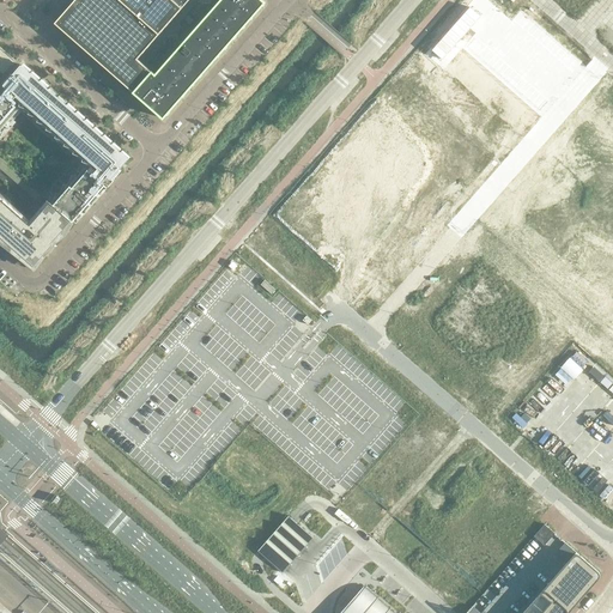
[(82,0),(58,25),(120,80),(133,93),(151,76),(135,62),(189,0),(82,0)]
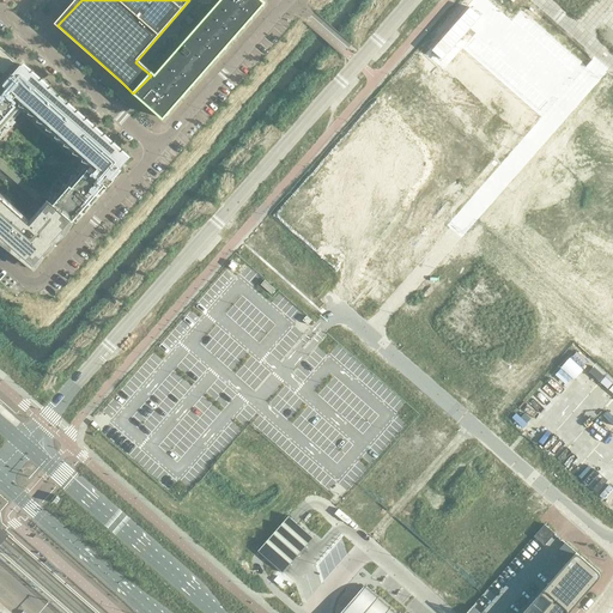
[(210,66),(265,2),(261,0),(220,0),(184,42),(177,50),(156,76),(153,73),(151,76),(133,93),(134,93),(138,96),(149,105),(149,104),(151,107),(152,108),(152,109),(164,119),(204,73),(210,66)]
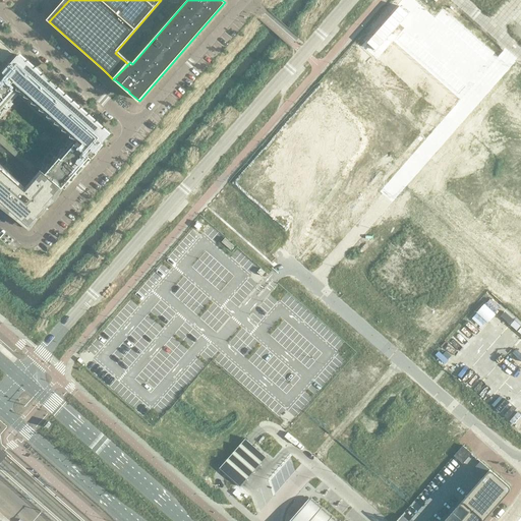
[(88,113),(81,108),(80,109),(79,108),(80,107),(74,101),(72,103),(71,102),(72,100),(66,95),(65,96),(64,95),(65,94),(59,88),(57,89),(56,88),(57,87),(51,80),(50,82),(49,81),(50,79),(44,74),(42,75),(41,74),(42,73),(36,67),(35,69),(34,68),(35,66),(29,61),(26,62),(25,61),(26,59),(20,54),(19,55),(11,64),(9,63),(4,69),(5,70),(4,72),(0,76),(0,111),(16,93),(10,87),(11,84),(18,91),(34,104),(73,139),(76,135),(84,142),(82,146),(77,140),(74,143),(71,140),(44,172),(62,188),(63,188),(63,187),(65,189),(70,182),(69,181),(70,180),(71,181),(77,175),(75,173),(77,172),(78,173),(83,167),(82,166),(83,165),(85,166),(91,160),(90,158),(97,151),(98,152),(103,146),(102,143),(110,134),(111,133),(105,128),(103,129),(102,128),(103,126),(97,121),(96,122),(95,121),(96,120),(90,114),(88,116),(87,115),(88,113)]
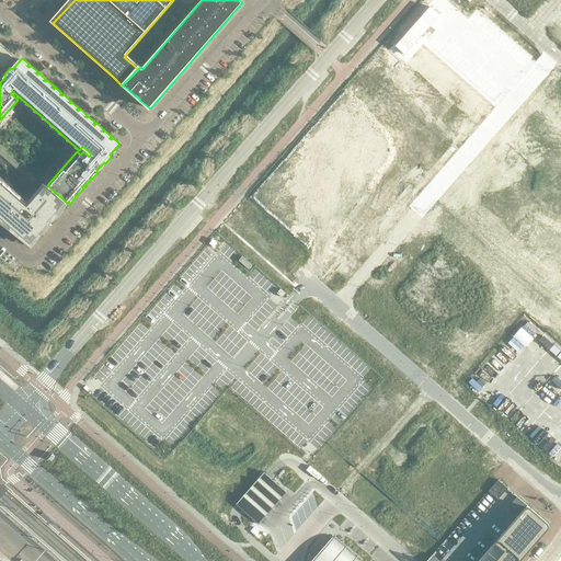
[(485,104),(477,114),(481,118),(490,109),(485,104)]
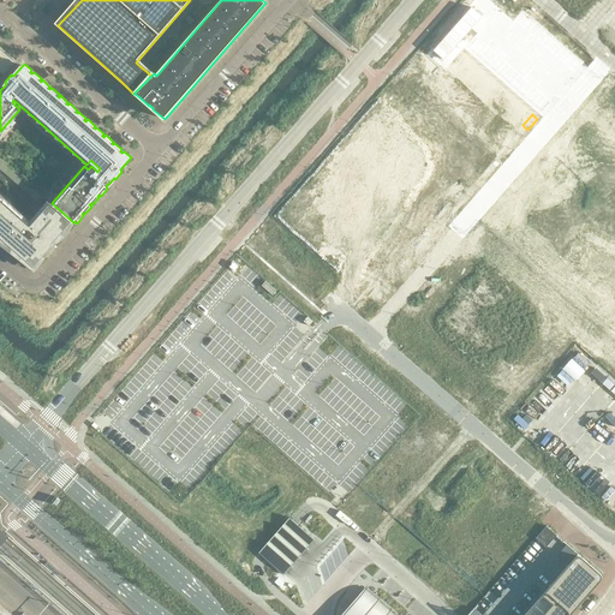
[(31,225),(0,197),(0,236),(3,238),(1,239),(3,240),(5,239),(15,248),(13,250),(15,251),(16,250),(35,267),(54,245),(53,244),(61,234),(63,236),(64,233),(63,232),(71,224),(72,225),(73,222),(52,203),(51,202),(31,225)]
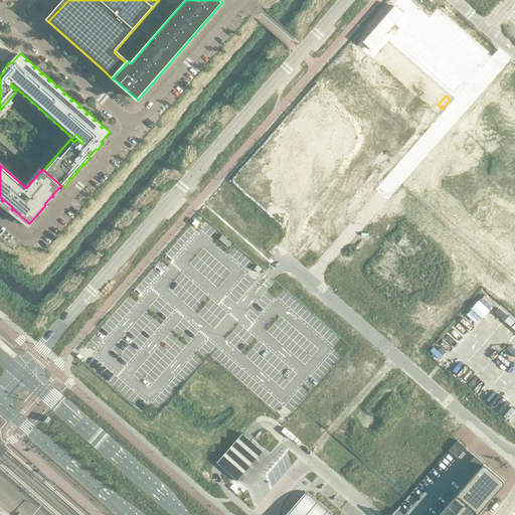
[(231,243),(228,241),(222,235),(219,239),(228,247),(231,243)]
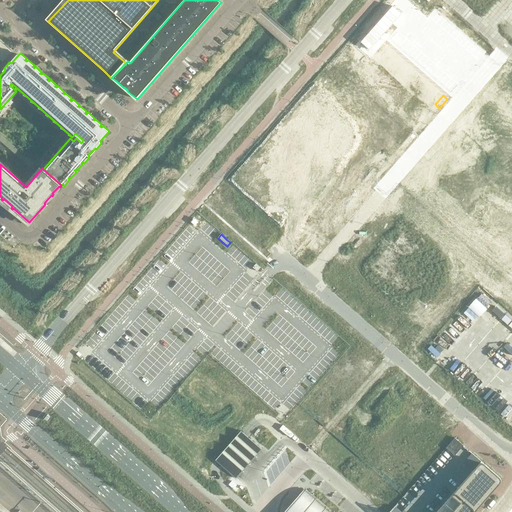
[(482,294),(478,298),(487,305),(487,306),(491,302),(482,294)]
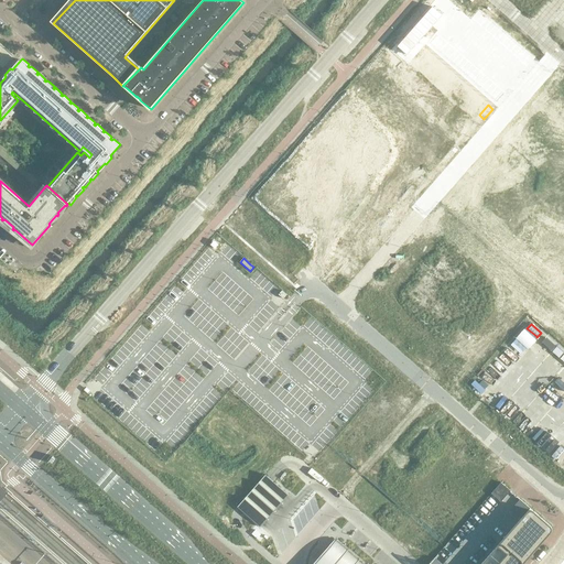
[(542,343),(552,351),(556,346),(546,337),(542,343)]
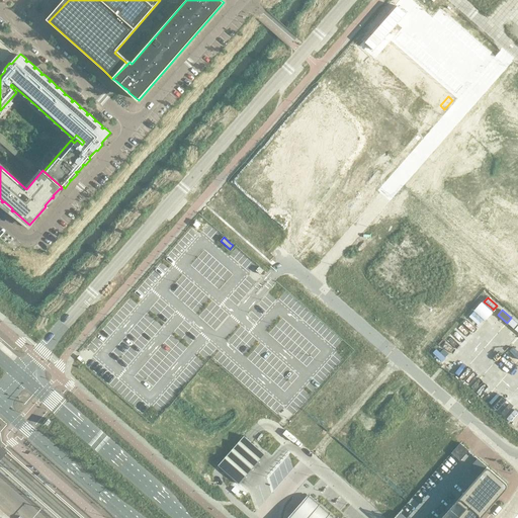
[(511,319),(507,323),(513,328),(517,324),(511,319)]
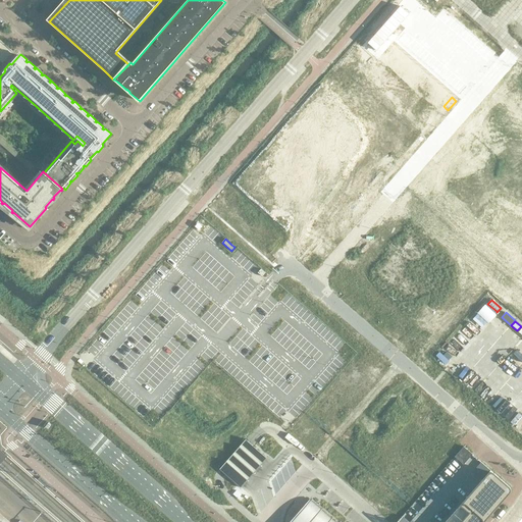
[(246,439),(219,469),(220,469),(222,472),(227,476),(242,489),(267,459),(254,447),(249,442),(246,439)]
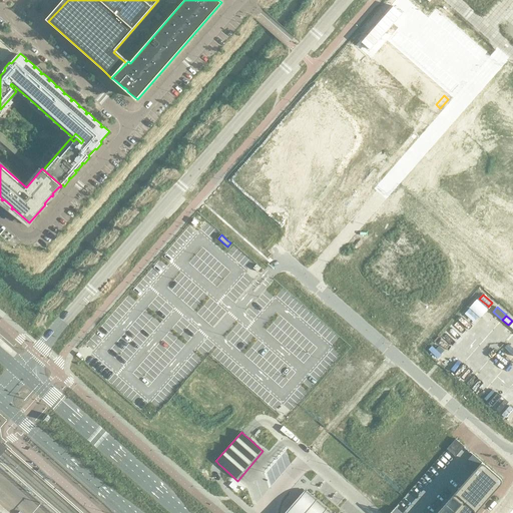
[(456,439),(447,449),(455,457),(464,447),(456,439)]
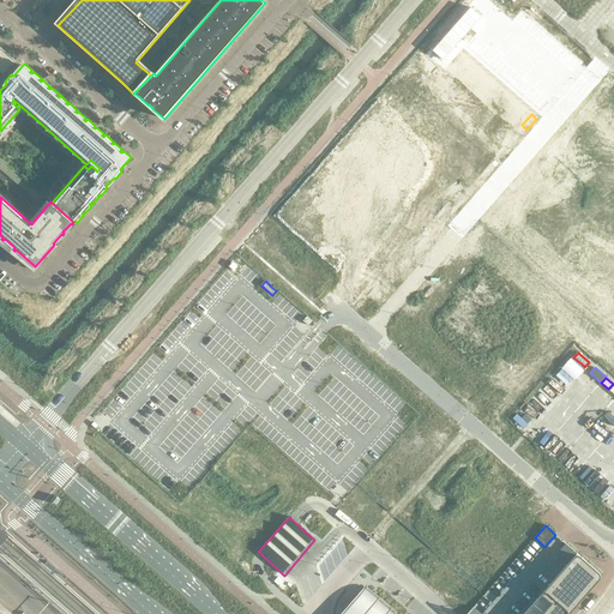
[(555,555),(566,565),(575,557),(576,555),(577,555),(581,555),(566,543),(555,555)]
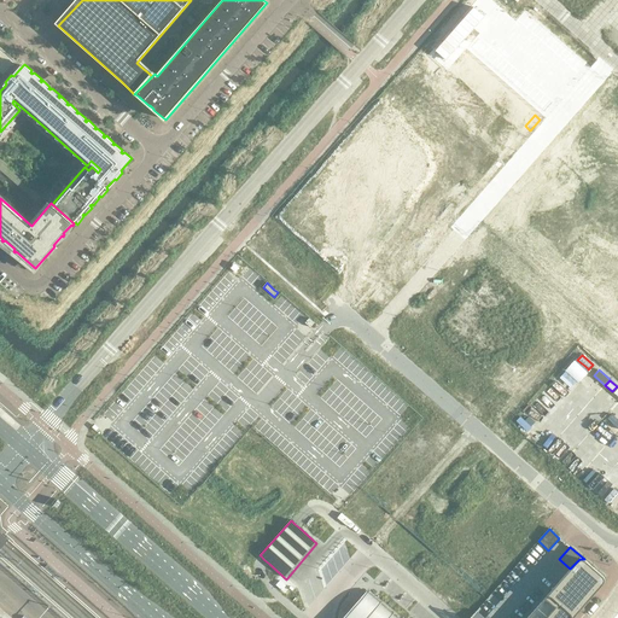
[(604,576),(584,559),(581,559),(579,559),(578,560),(570,569),(526,617),(572,617),(604,583),(605,582),(605,579),(605,578),(604,576)]
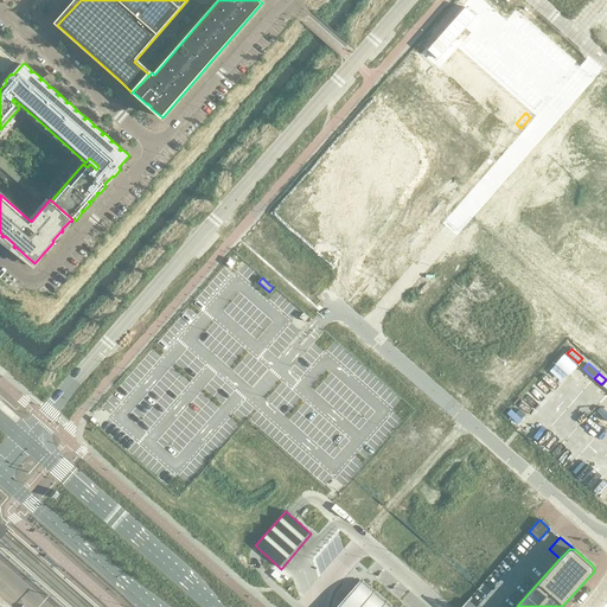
[(385,606),(362,586),(343,606),(385,606)]
